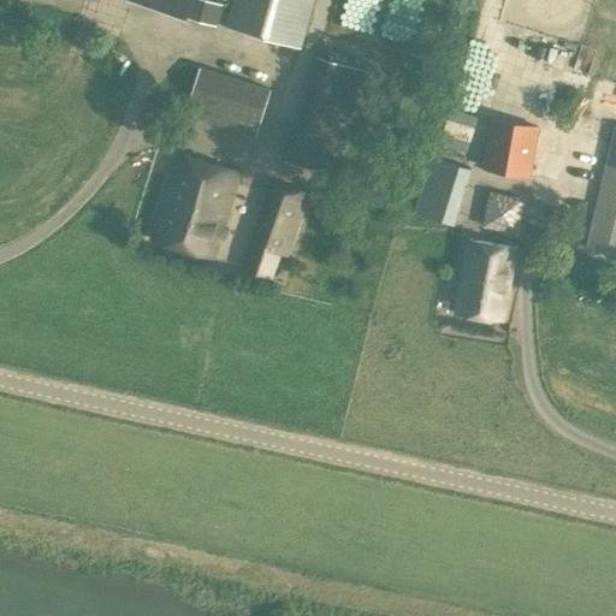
[(131,0),(132,1),(183,16),(187,0),(131,0)]
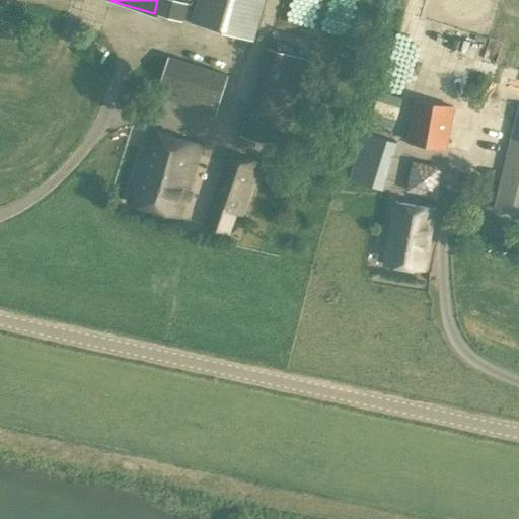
[(253,41),(265,0),(198,0),(192,23),(253,41)]
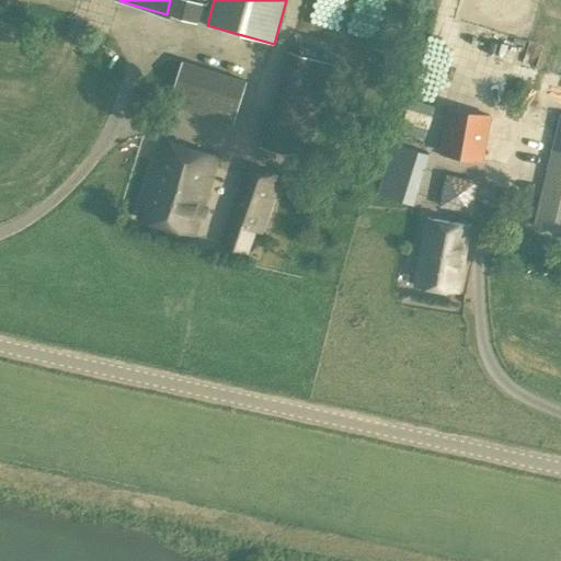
[(332,63),(289,50),(261,146),(302,159),(332,63)]
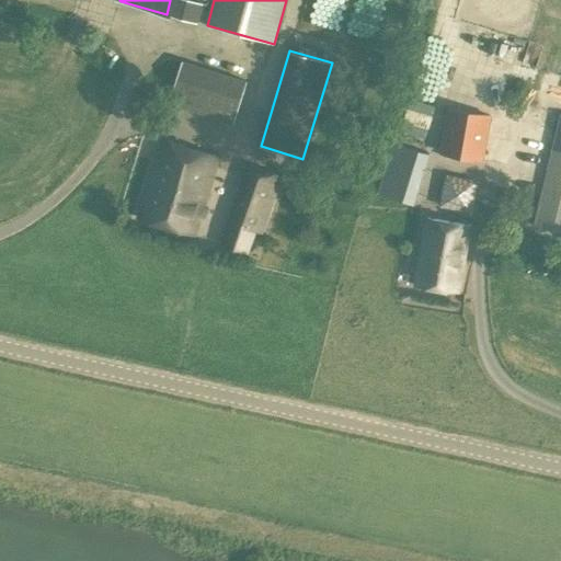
[(169,104),(233,124),(245,81),(181,61),(169,104)]
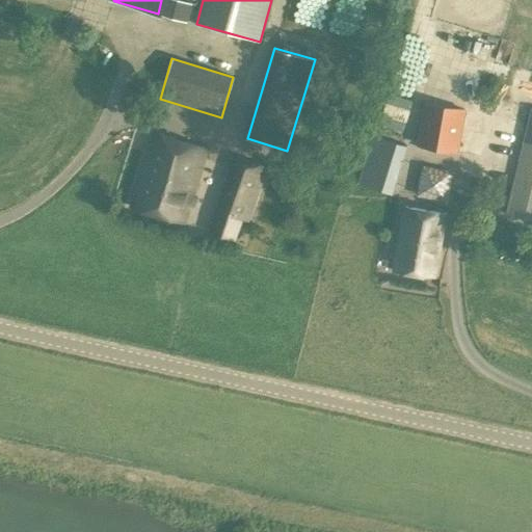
[(426,102),(419,144),(457,151),(464,109),(426,102)]
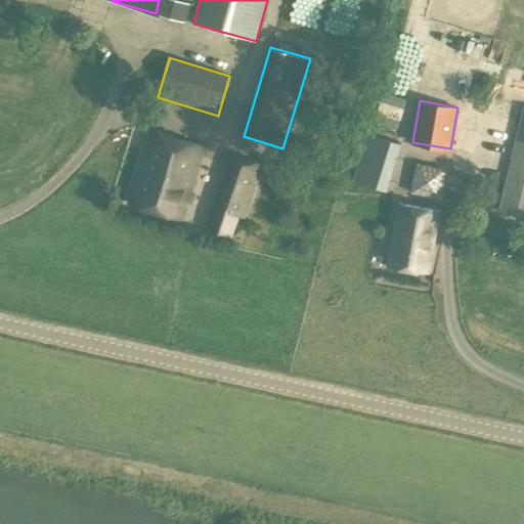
[(523,105),(499,210),(523,215),(523,105)]
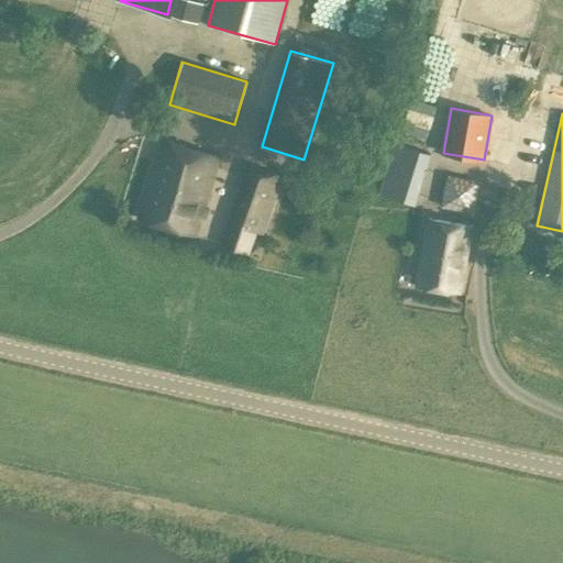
[(206,219),(209,210),(206,206),(220,157),(163,140),(140,220),(197,236),(201,221),(206,219)]
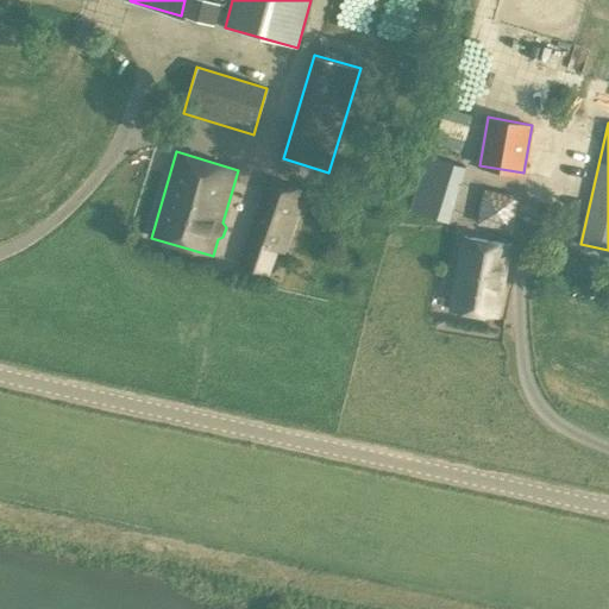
[(449,221),(466,167),(429,155),(413,209),(449,221)]
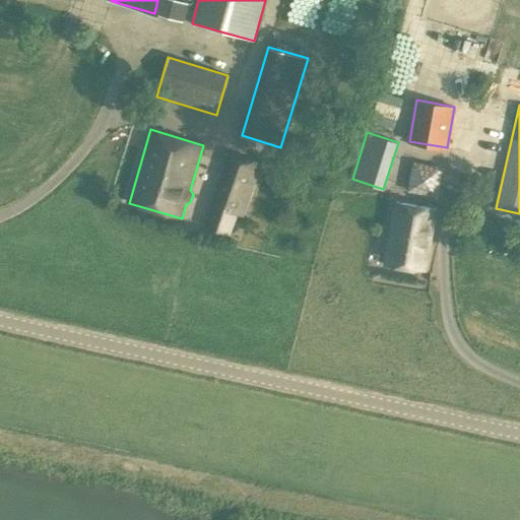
[(253,187),(261,164),(233,153),(206,226),(229,234),(236,212),(242,215),(252,187),(253,187)]
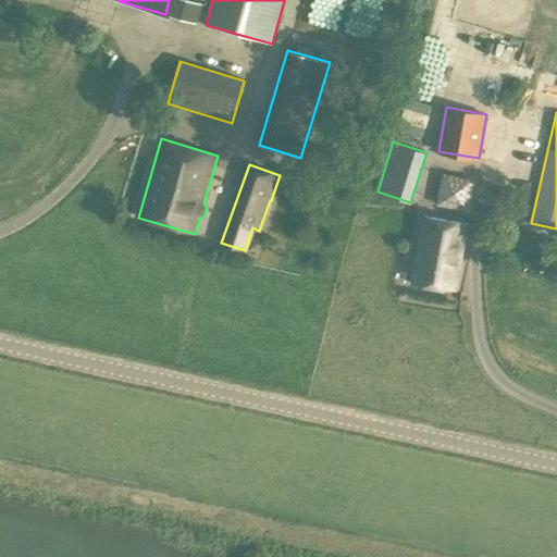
[(440,205),(472,208),(474,174),(443,171),(440,205)]
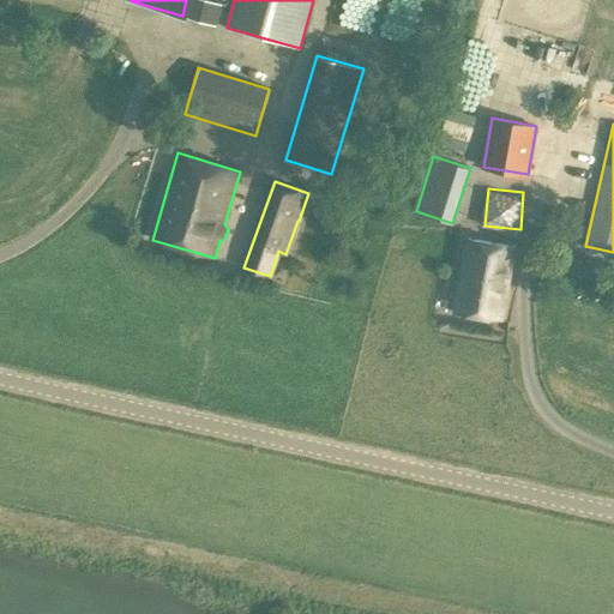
[(501,319),(516,246),(468,236),(453,311),(501,319)]
